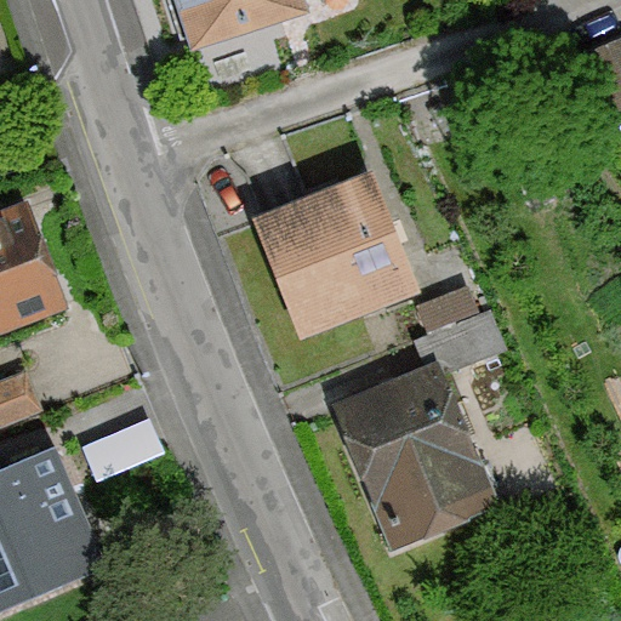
[(177,0),(192,46),(303,11),(298,0),(177,0)]
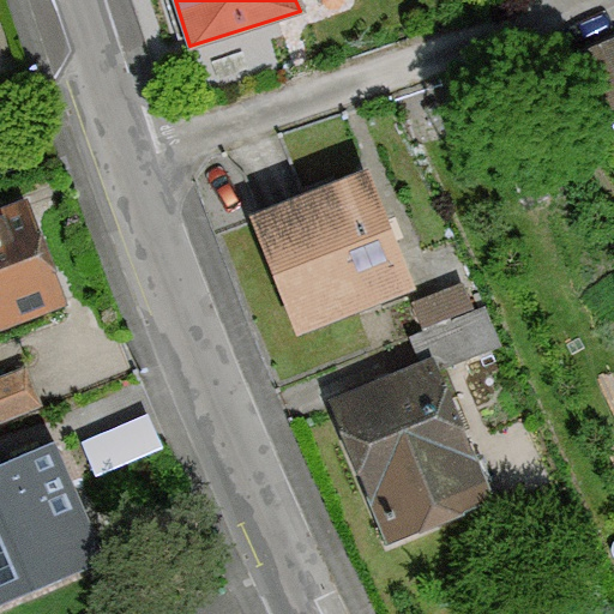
[(600,133),(613,126),(613,42),(570,61),(600,133)]
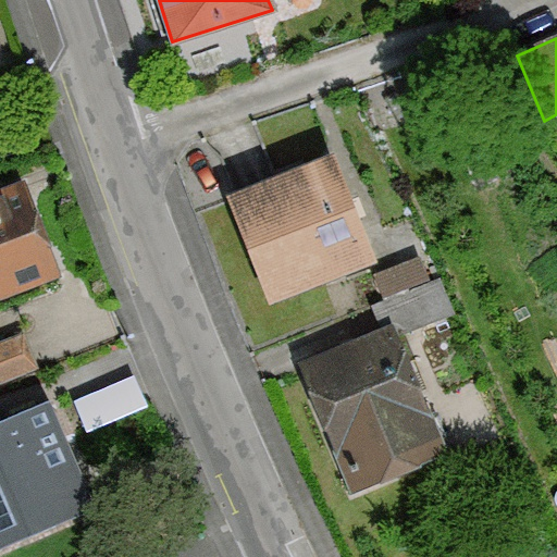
[(331,156),(226,199),(270,302),(374,259),(331,156)]
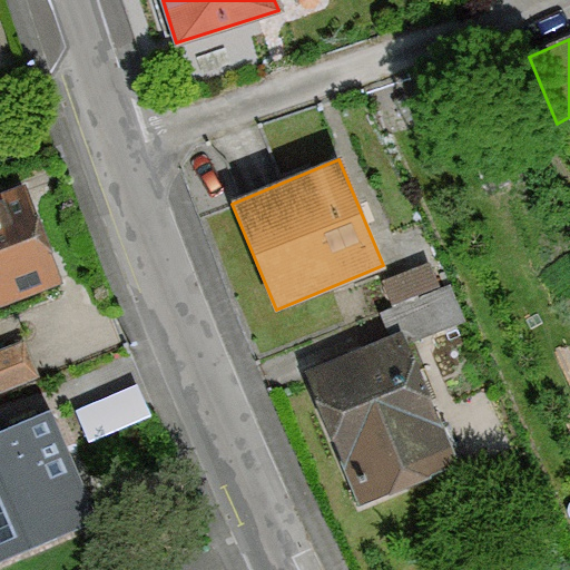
[(21,186),(0,194),(0,304),(58,282),(21,186)]
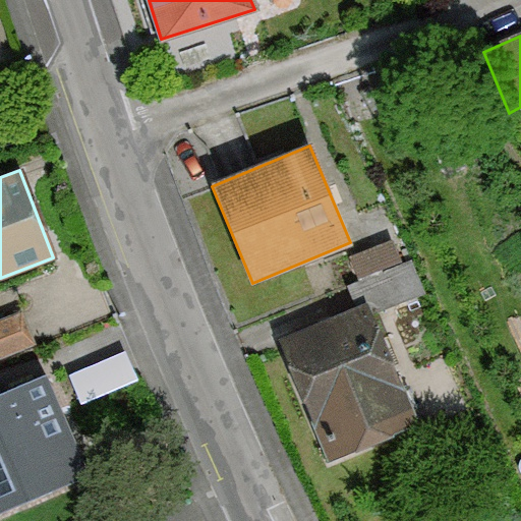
[(365,305),(281,341),(331,460),(415,424),(365,305)]
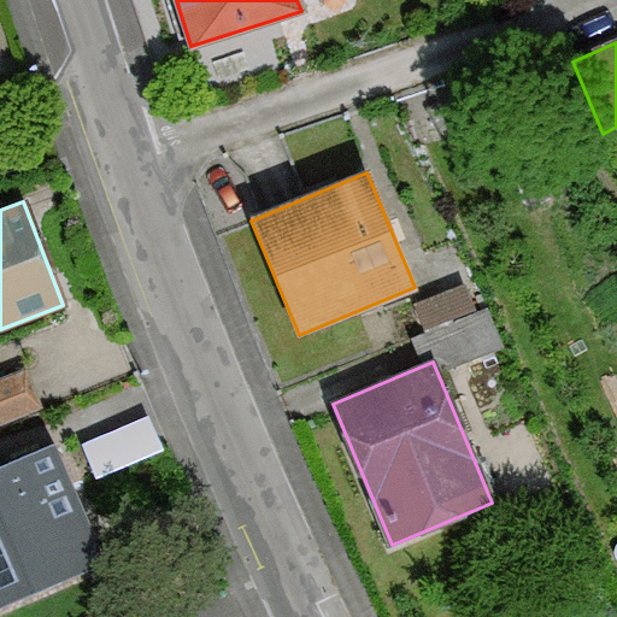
[(27,370),(0,380),(0,422),(41,407),(27,370)]
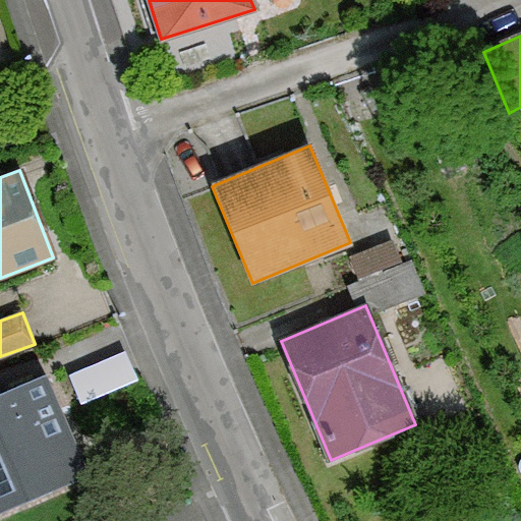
[(124,353),(68,375),(81,405),(136,382),(124,353)]
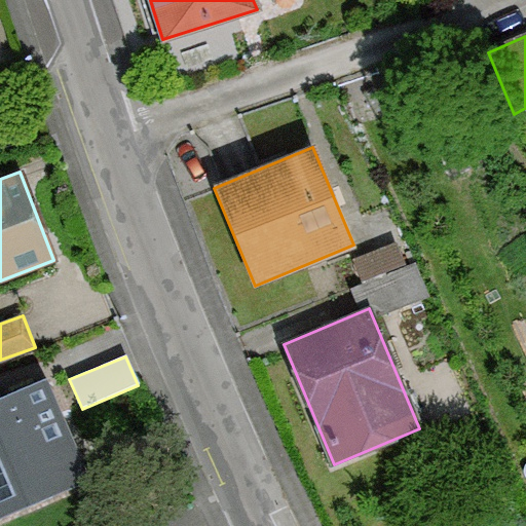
[(49,376),(0,397),(0,516),(94,476),(49,376)]
